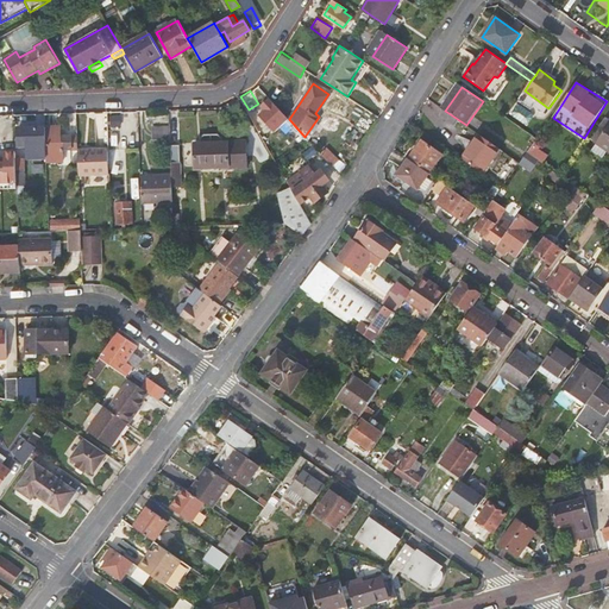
[(270,138),(284,130),(267,104),(253,113),(270,138)]
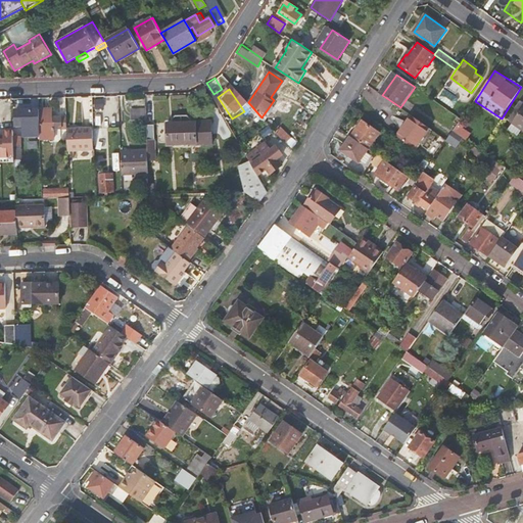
[(17,125),(40,125),(40,109),(16,110),(17,125)]
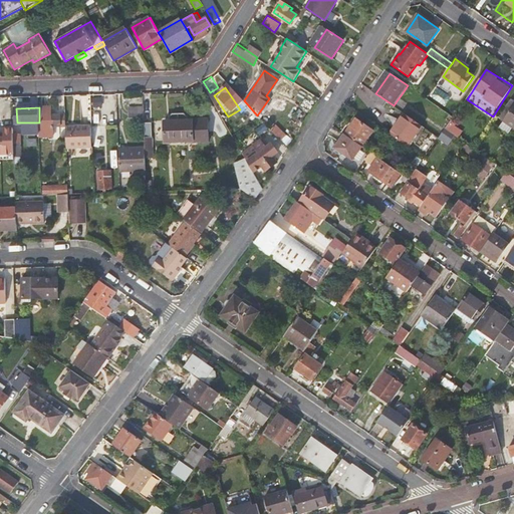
[(49,114),(48,107),(39,107),(39,122),(40,137),(49,137),(49,125),(60,125),(65,125),(65,114),(49,114)]
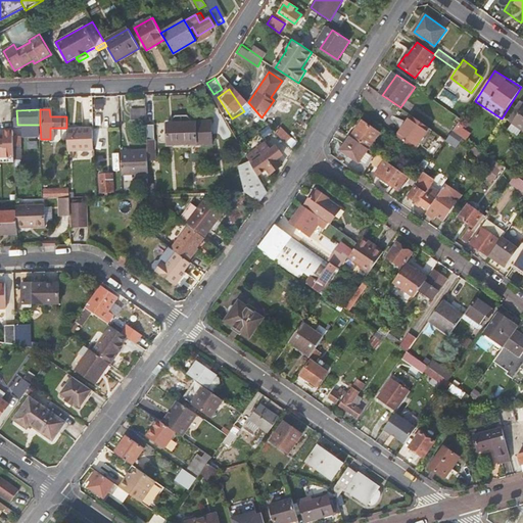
[(133,121),(146,120),(145,109),(132,109),(133,121)]
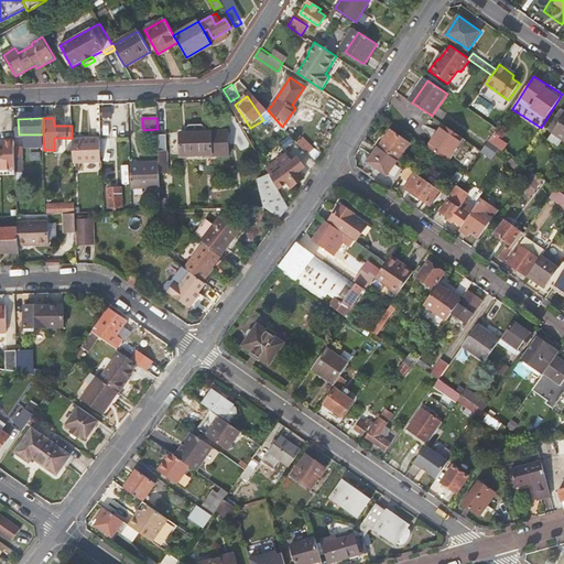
[(563,119),(554,133),(563,140),(563,119)]
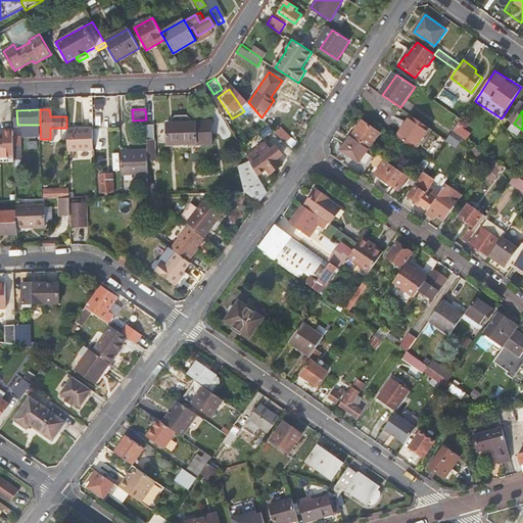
[(165,124),(167,145),(181,144),(180,115),(174,115),(171,119),(171,124),(165,124)]
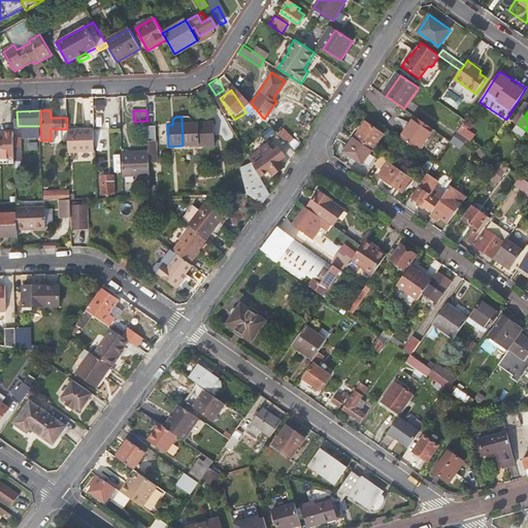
[(191,120),(188,117),(182,117),(183,145),(211,144),(210,123),(191,124),(191,120)]
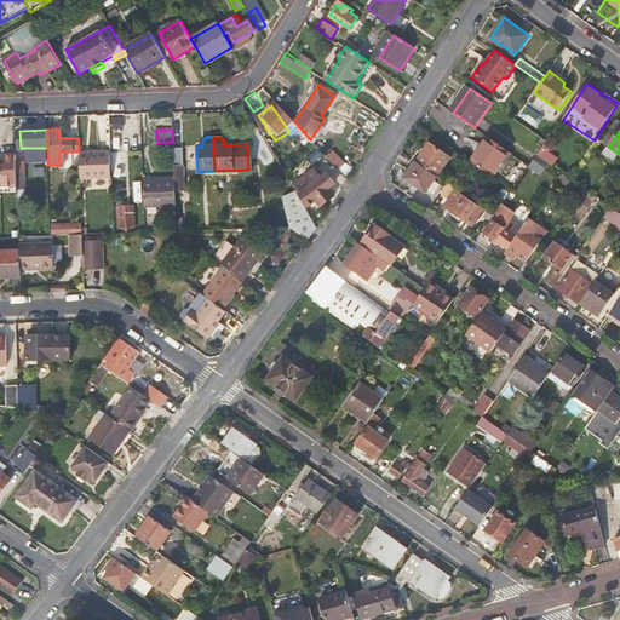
[(489,138),(472,164),(493,178),(510,153),(489,138)]
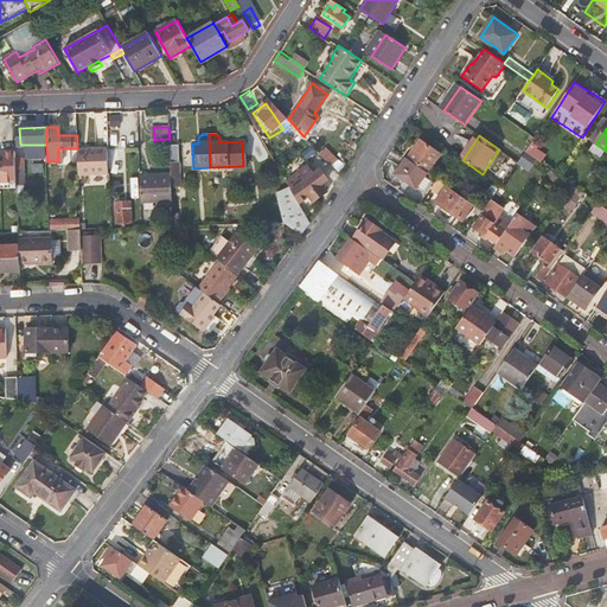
[(417,139),(404,157),(408,159),(428,173),(441,154),(417,139)]
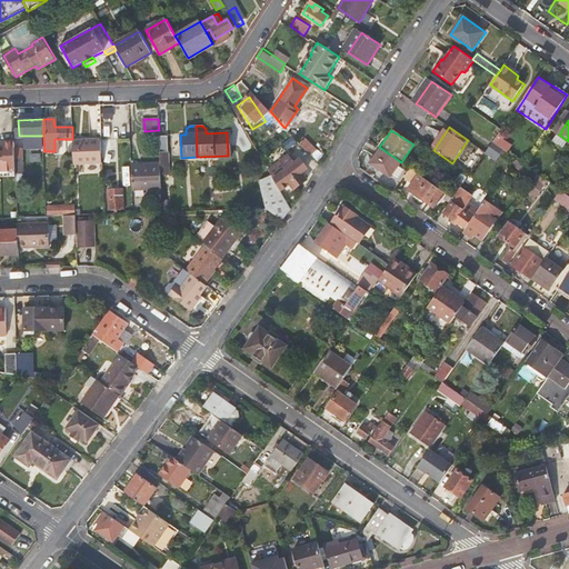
[(168,136),(159,136),(160,159),(160,175),(169,175),(168,136)]
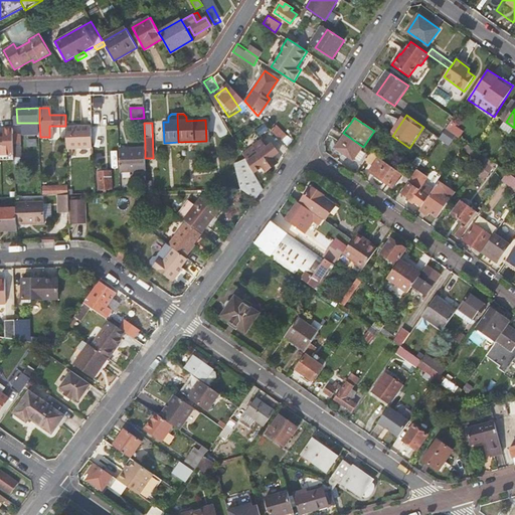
[(66,149),(93,148),(93,125),(65,127),(66,149)]
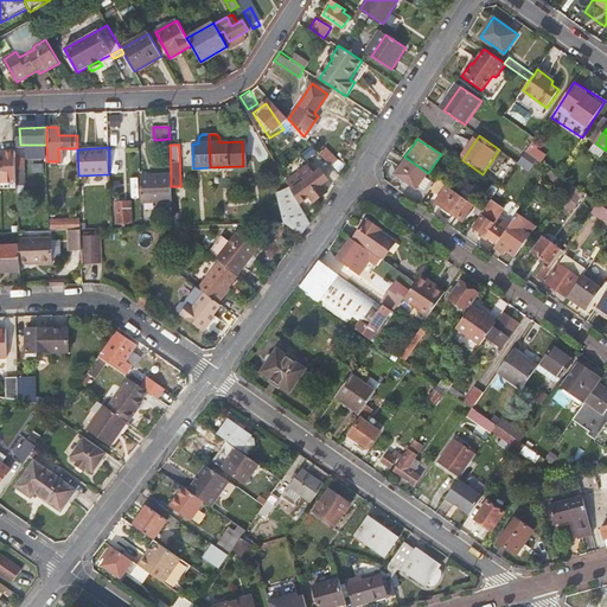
[(58,161),(72,160),(71,148),(58,148),(58,161)]
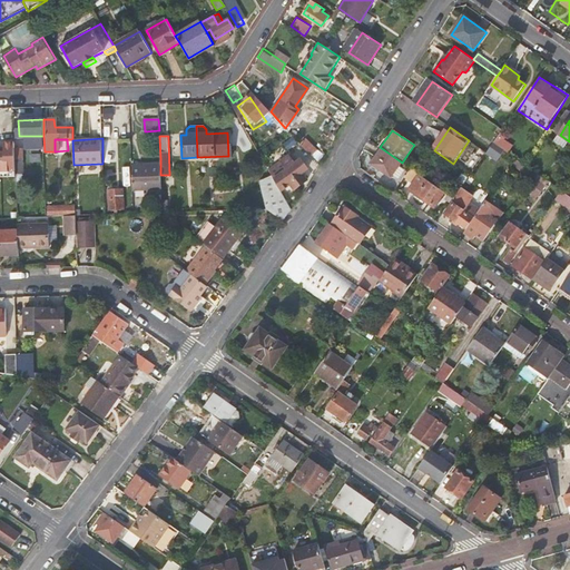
[(0,170),(16,170),(17,170),(16,159),(16,148),(15,141),(3,141),(5,148),(0,147),(0,170)]
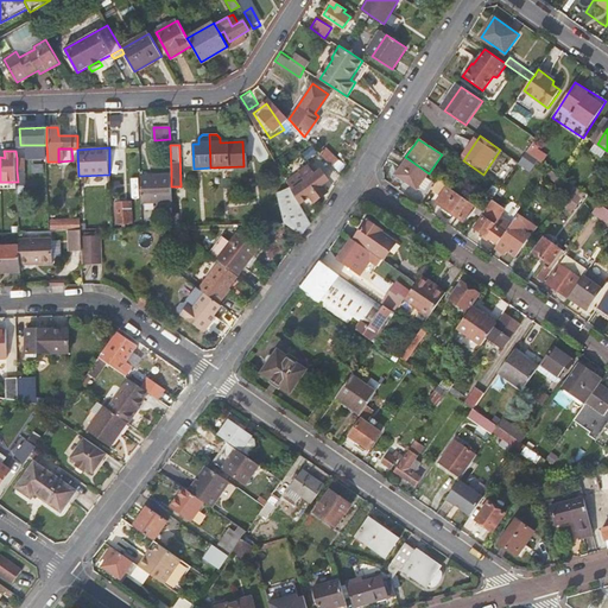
[(429,173),(409,159),(398,176),(417,190),(429,173)]
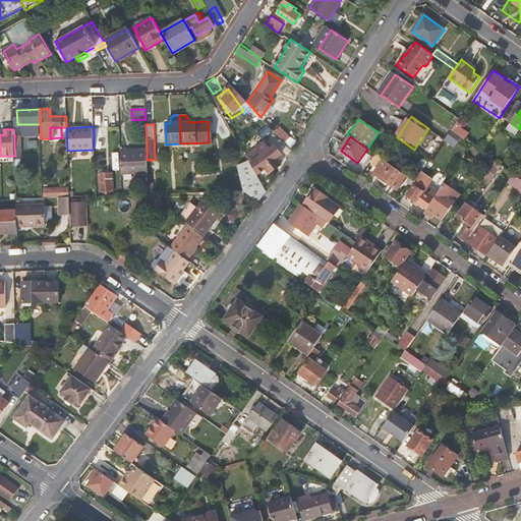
[(147,146),(120,151),(120,177),(148,172),(147,160),(147,146)]
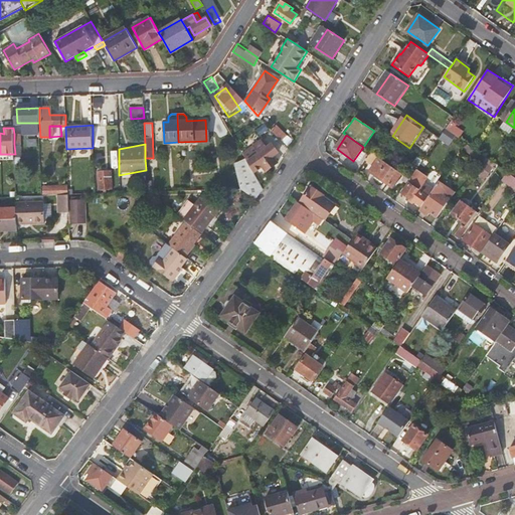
[(258,148),(261,151),(247,162),(253,173),(262,167),(266,172),(278,162),(273,156),(278,152),(272,144),(266,148),(263,145),(258,148)]
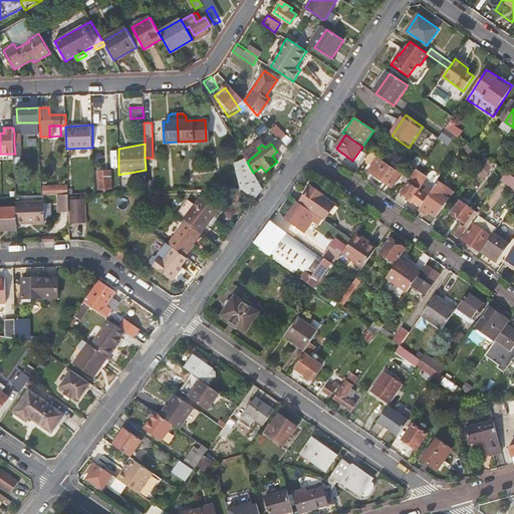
[(466,152),(483,164),(487,158),(469,146),(466,152)]
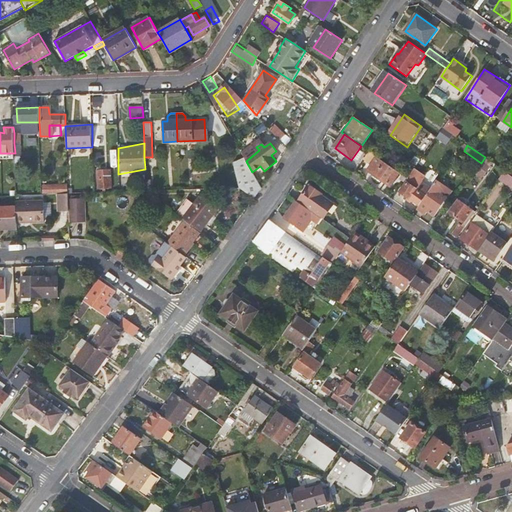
[(239,187),(254,198),(261,188),(252,172),(246,161),(244,157),(233,163),(239,187)]
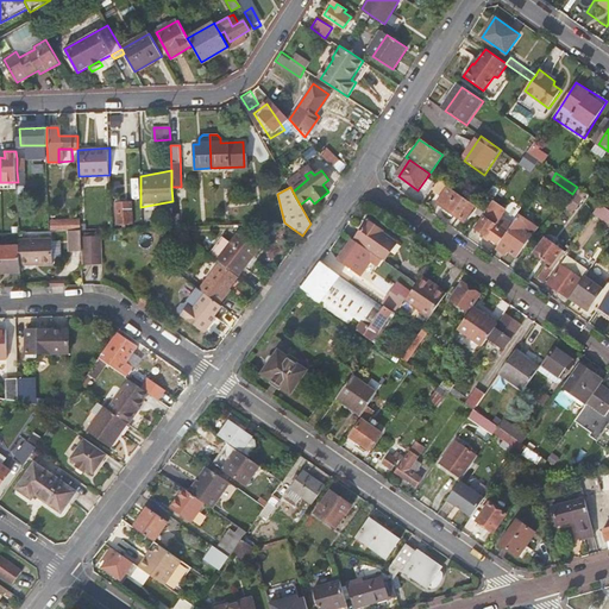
[(479,208),(485,213),(493,203),(502,190),(495,187),(479,208)]
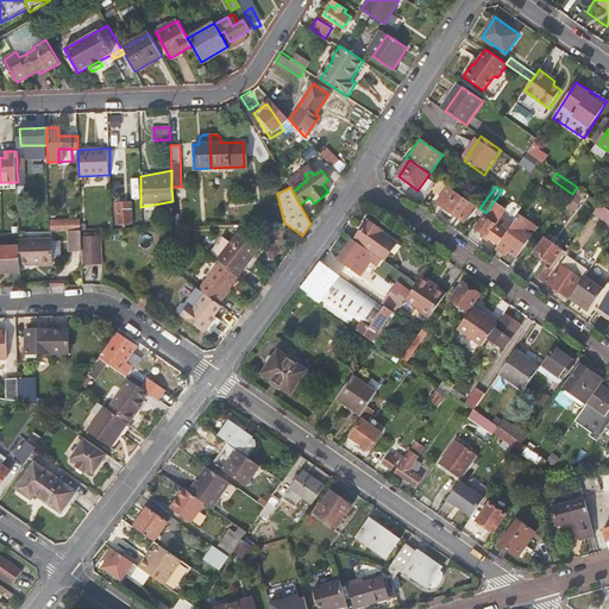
[(476,206),(450,188),(439,205),(464,223),(476,206)]
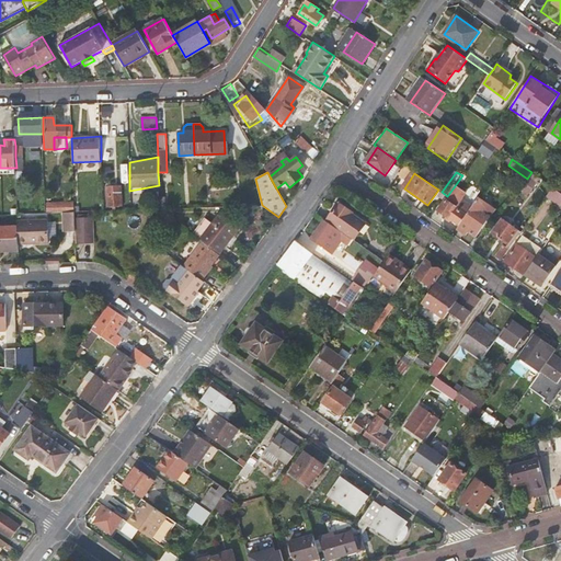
[(247,185),(252,205),(262,205),(255,179),(240,182),(241,186),(247,185)]
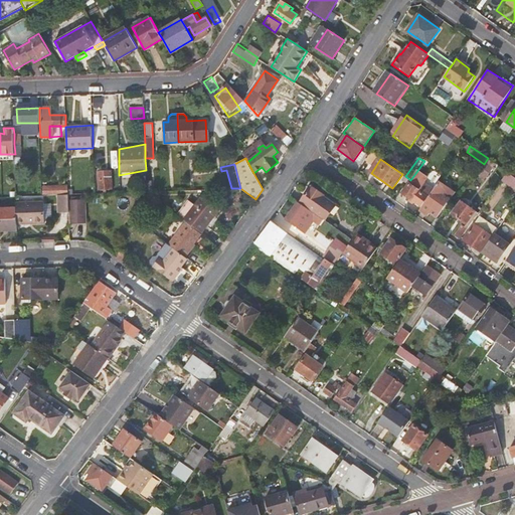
[(485,181),(493,169),(485,164),(477,175),(485,181)]
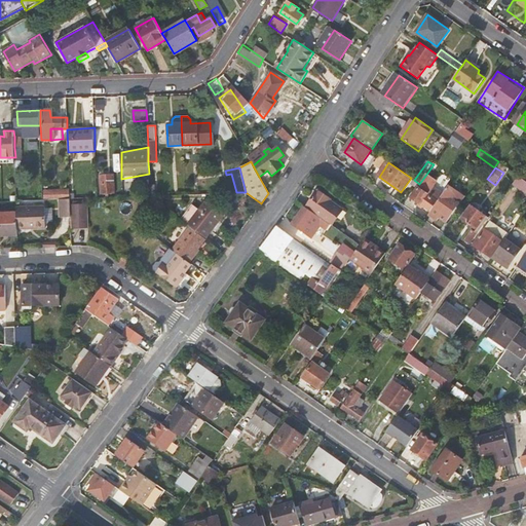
[(114,194),(113,174),(100,174),(101,195),(114,194)]
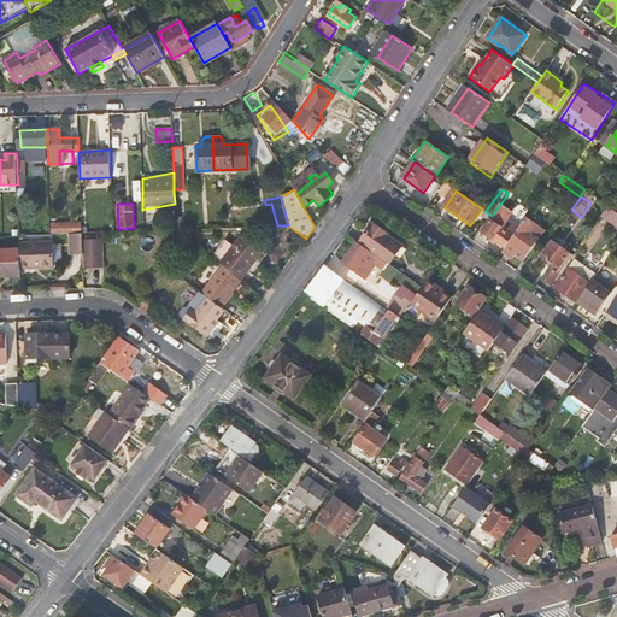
[(492,216),(489,219),(492,222),(483,233),(506,250),(521,229),(507,221),(511,215),(499,206),(492,216)]
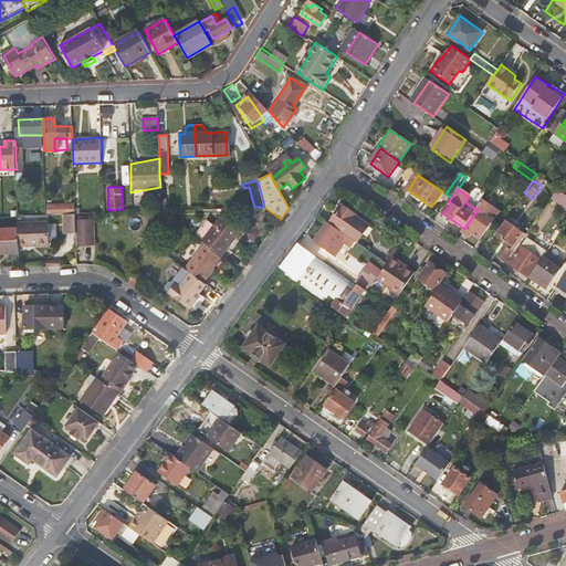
[(565,195),(559,190),(553,199),(565,208),(565,195)]
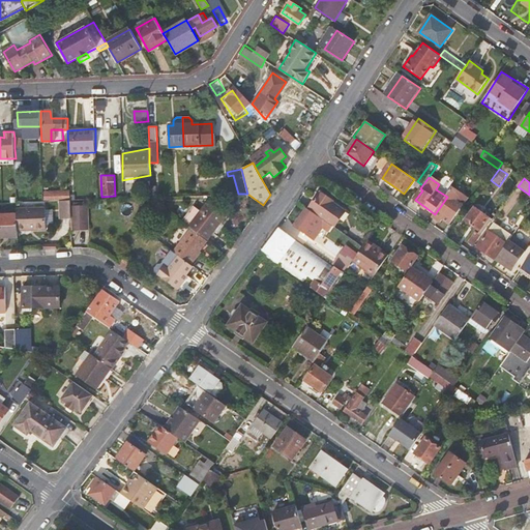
[(435,214),(433,217),(437,221),(441,214),(446,217),(444,221),(451,226),(465,206),(462,204),(467,197),(453,187),(447,197),(435,214)]
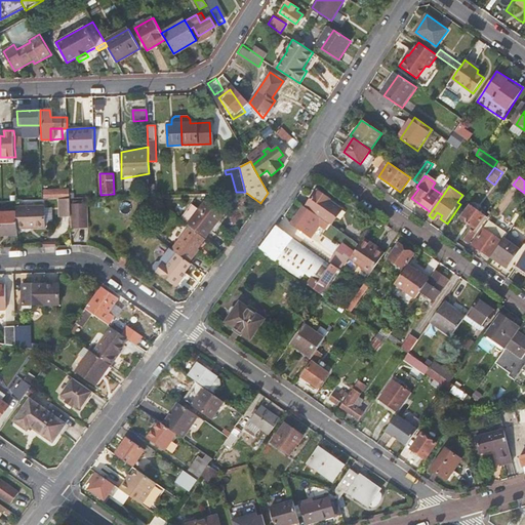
[(45,197),(70,196),(70,188),(45,188),(45,197)]
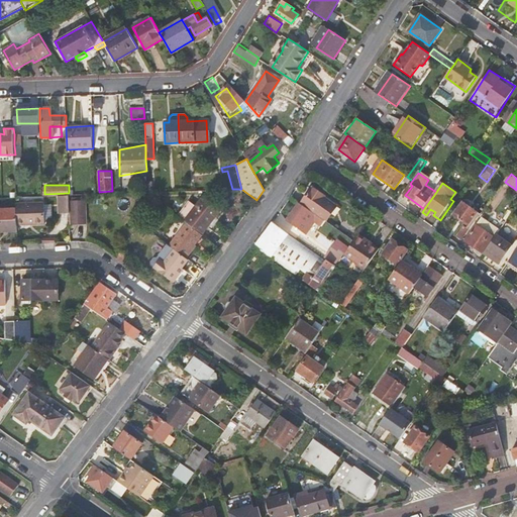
[(312,189),(302,205),(326,222),(332,214),(328,211),(333,203),(312,189)]
